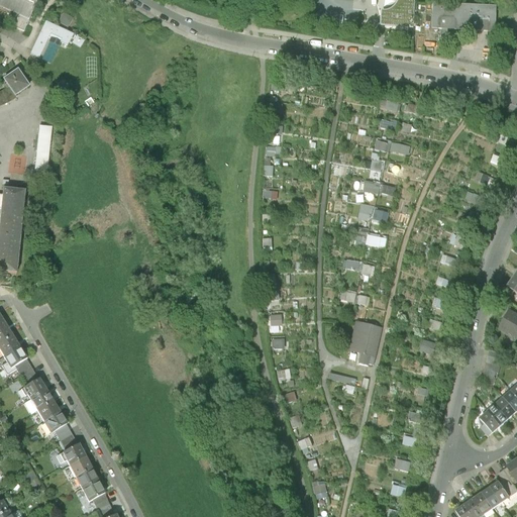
[(37,0),(0,0),(0,24),(3,26),(3,24),(24,32),(37,0)]
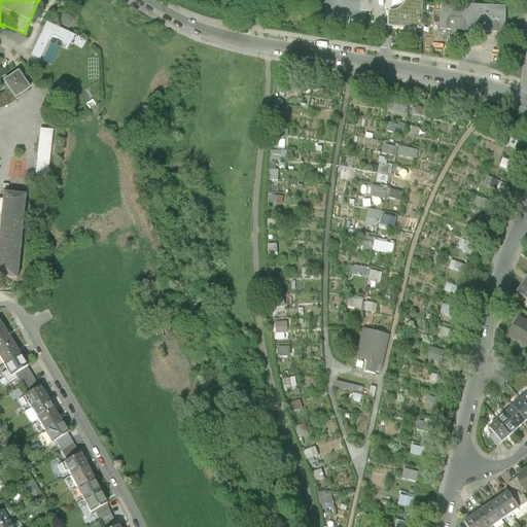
[(396,13),(392,14),(391,27),(421,29),(422,0),(409,0),(410,1),(406,6),(401,11),(396,13)]
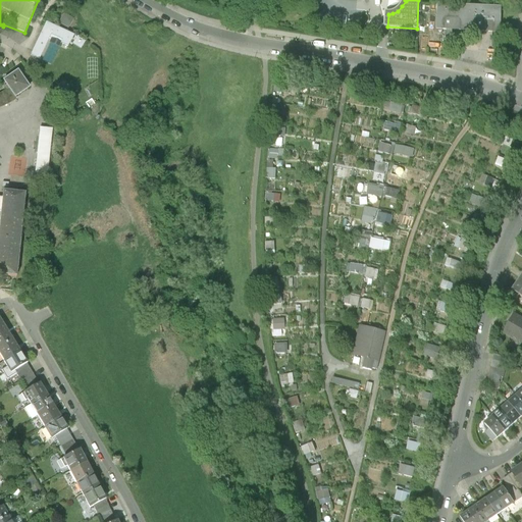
[(503,8),(438,5),(437,30),(447,30),(446,42),(452,42),(453,30),(490,32),(490,48),(501,49),(503,8)]
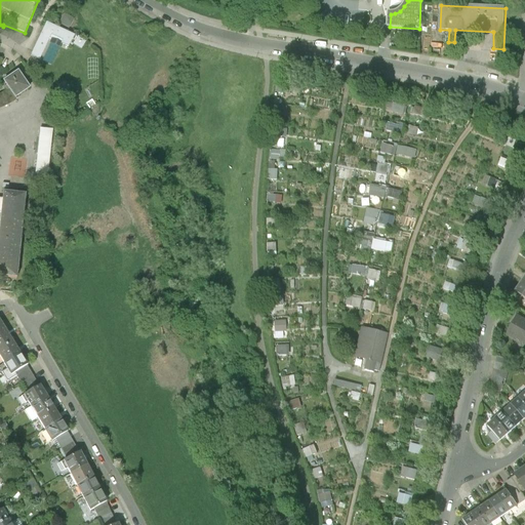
[(61,45),(68,48),(74,37),(46,24),(31,56),(39,61),(50,36),(63,41),(61,45)]
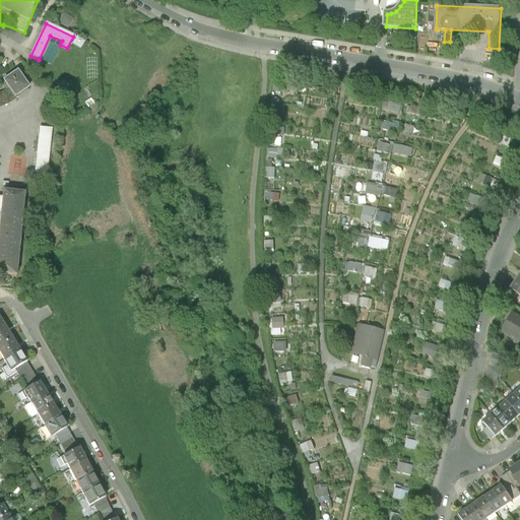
[(84,42),(76,38),(72,45),(79,50),(84,42)]
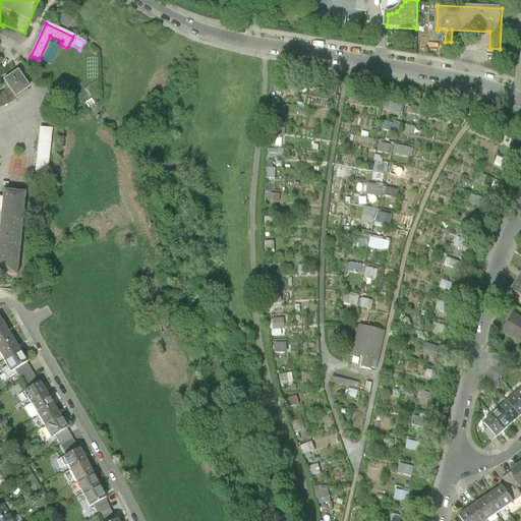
[(9,90),(14,98),(29,88),(17,72),(3,81),(9,90)]
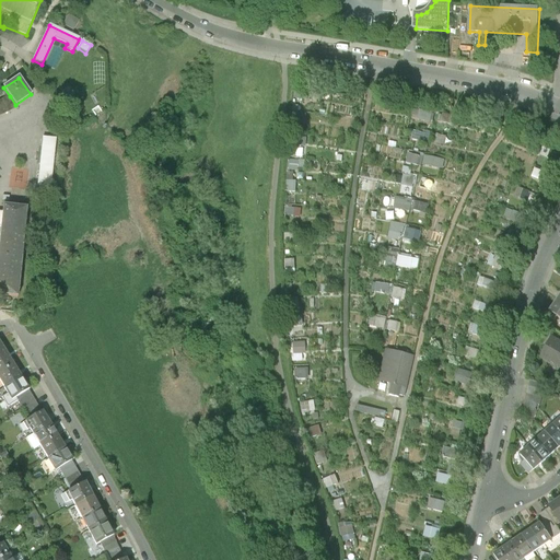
[(0,114),(7,112),(15,105),(10,96),(1,102),(0,101),(0,114)]
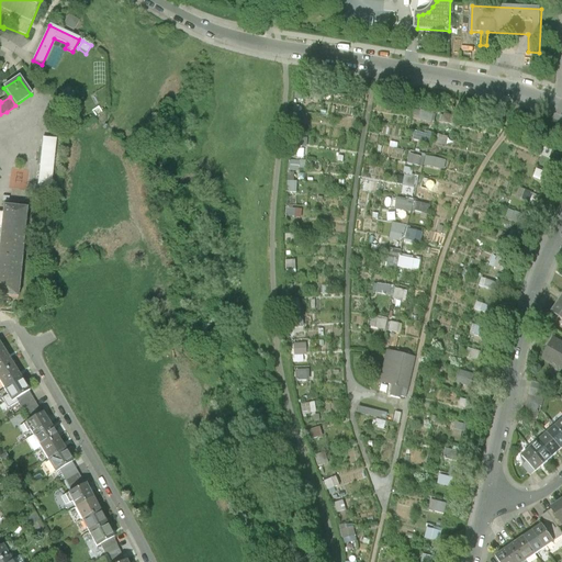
[(433,123),(436,112),(423,110),(420,120),(433,123)]
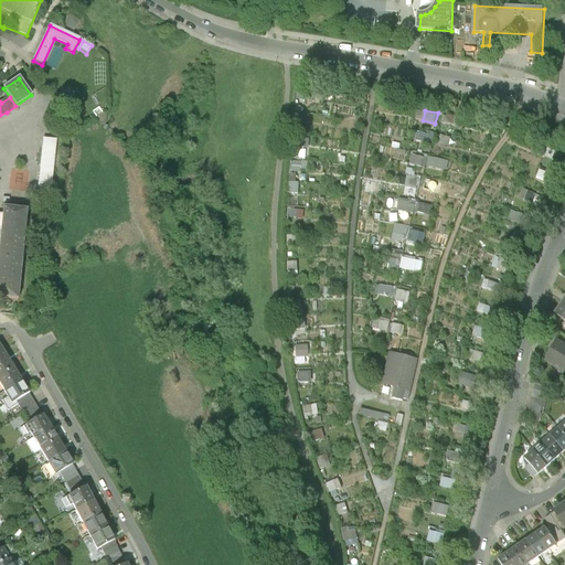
[(448,113),(446,124),(457,125),(459,115),(448,113)]
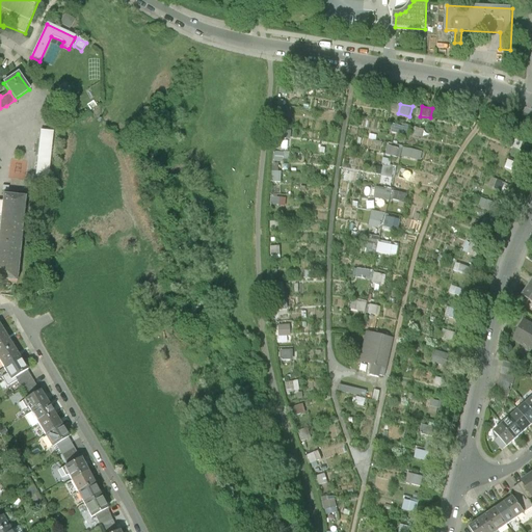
[(416,126),(413,135),(423,138),(425,129),(416,126)]
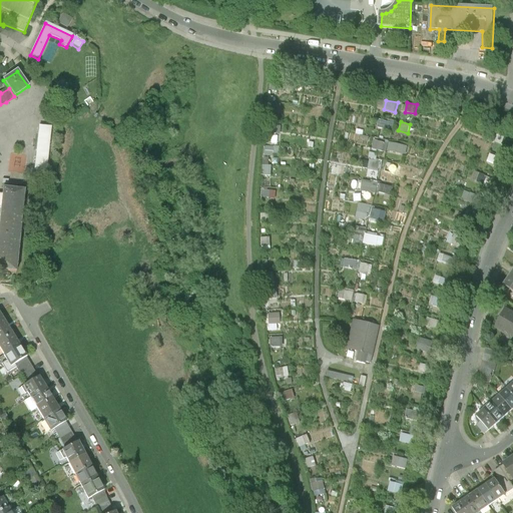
[(51,127),(39,126),(34,170),(46,171),(51,127)]
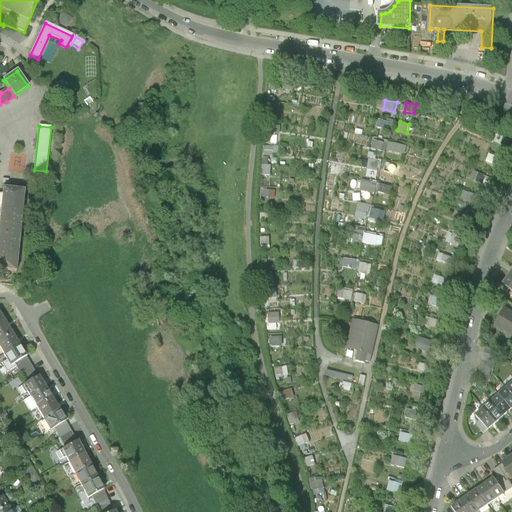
[(375,139),(373,148),(384,151),(387,142),(375,139)]
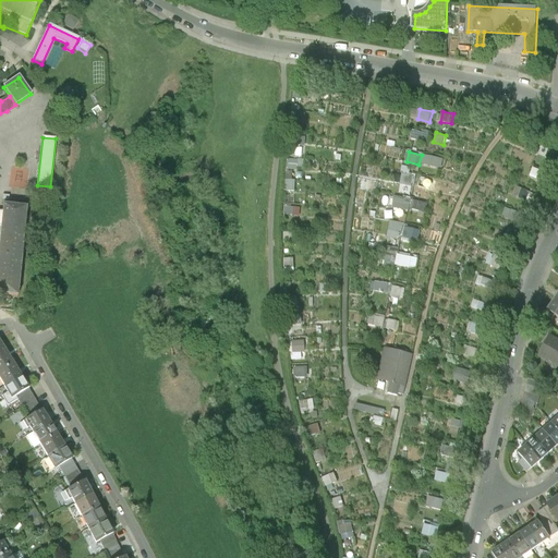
[(557,154),(549,152),(548,158),(557,160),(557,157),(557,154)]
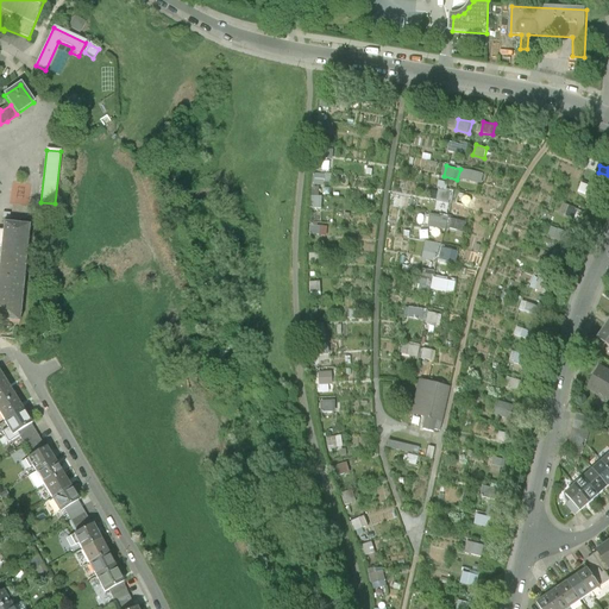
[(482,183),(484,173),(463,168),(460,179),(482,183)]
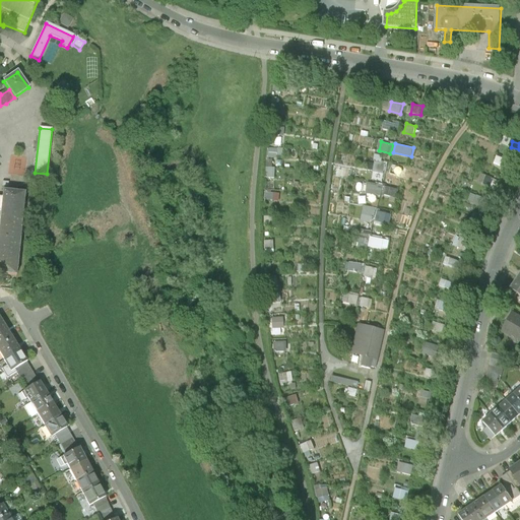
[(271,157),(279,157),(279,149),(271,148),(271,157)]
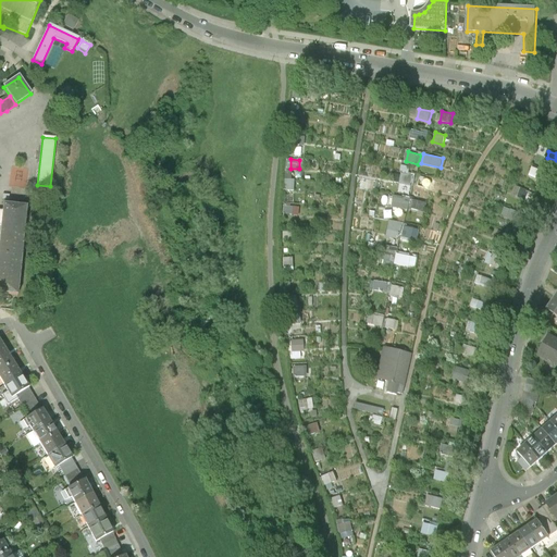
[(532,168),(530,176),(542,180),(544,170),(532,168)]
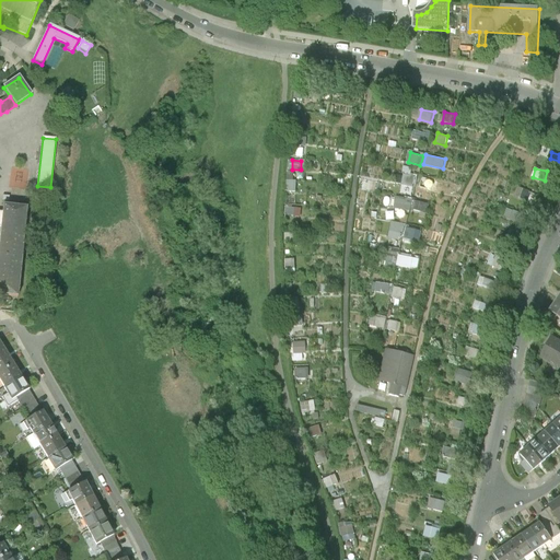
[(403,184),(413,187),(417,176),(405,174),(403,184)]
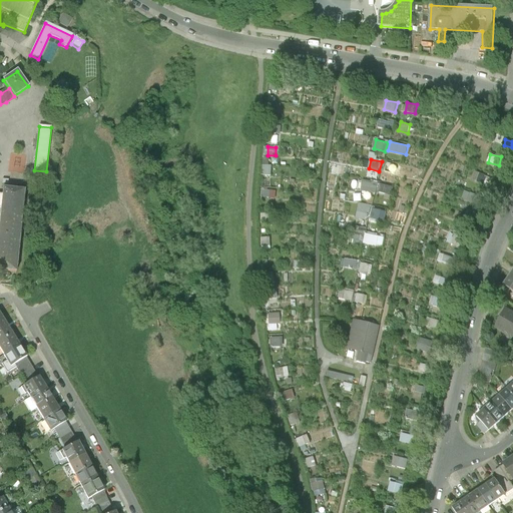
[(396,174),(398,164),(388,162),(386,171),(396,174)]
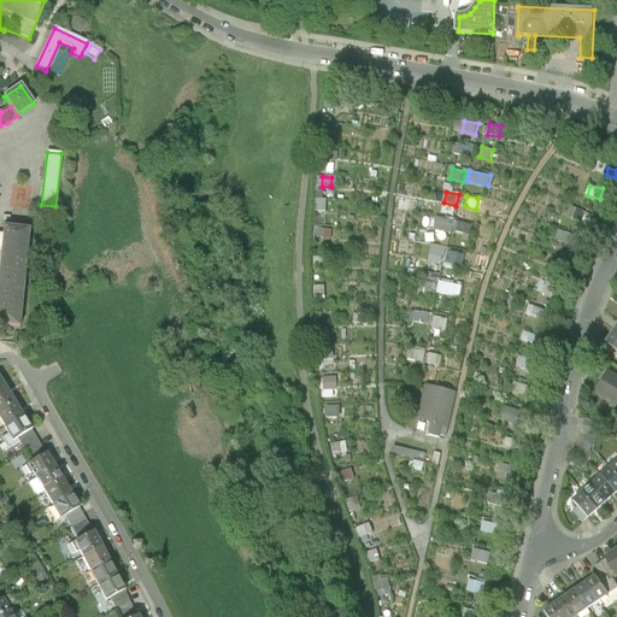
[(328,211),(328,199),(317,199),(316,211),(328,211)]
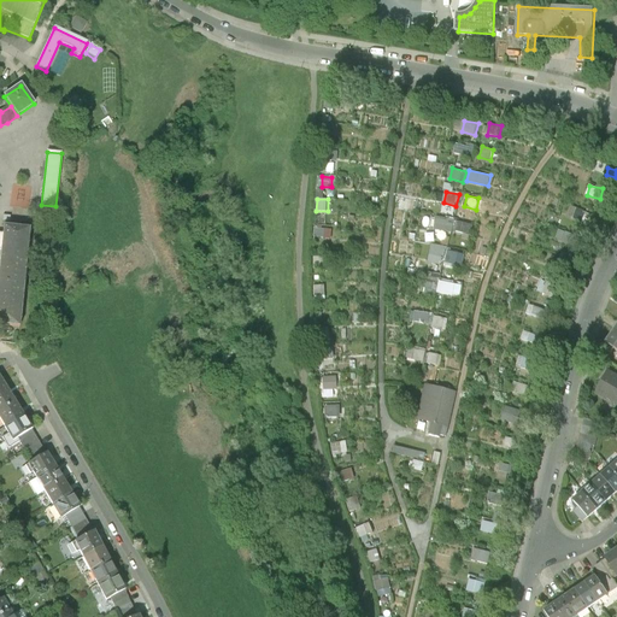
[(589,219),(589,209),(571,209),(570,219),(589,219)]
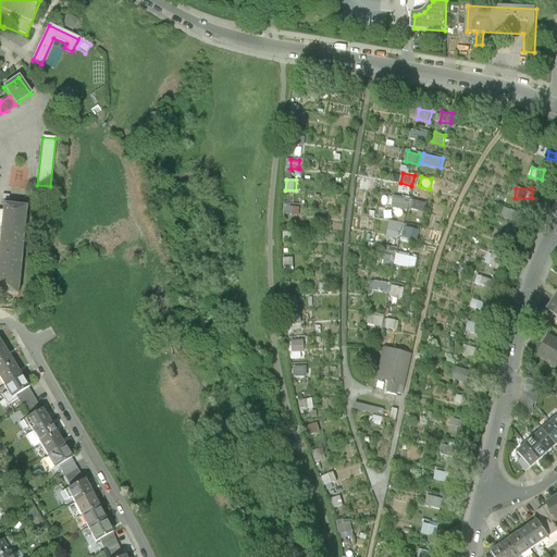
[(393,207),(409,210),(411,198),(395,195),(393,207)]
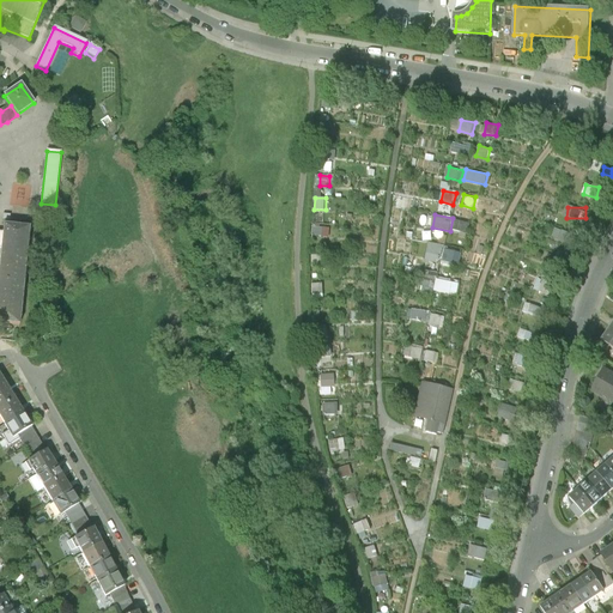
[(451,230),(466,232),(467,222),(454,219),(451,230)]
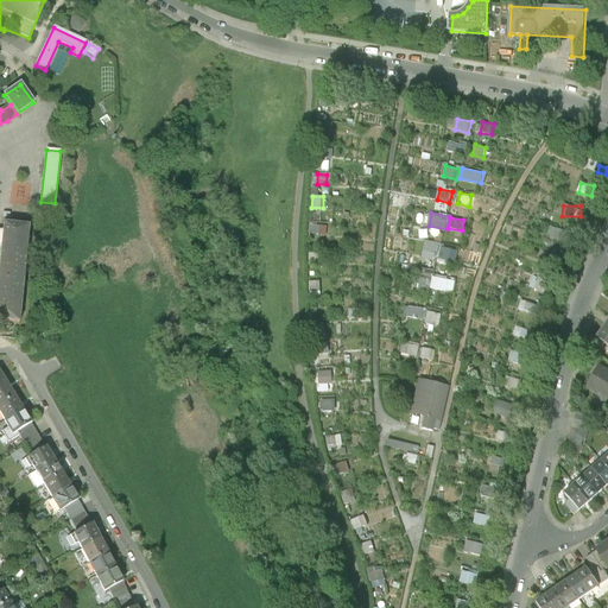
[(0,249),(1,249),(0,255),(0,321),(19,323),(29,226),(4,223),(2,232),(0,230),(0,249)]
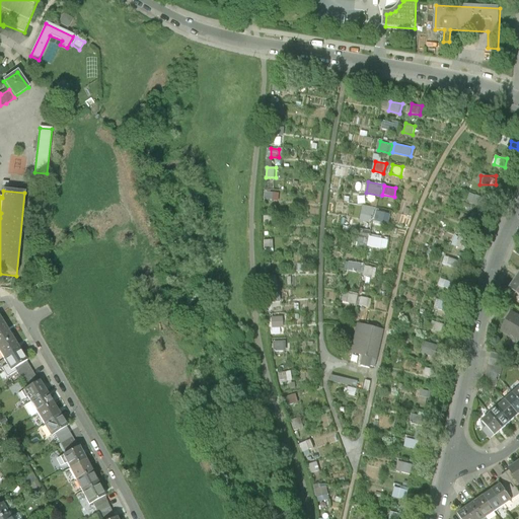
[(467,202),(482,208),(486,199),(471,193),(467,202)]
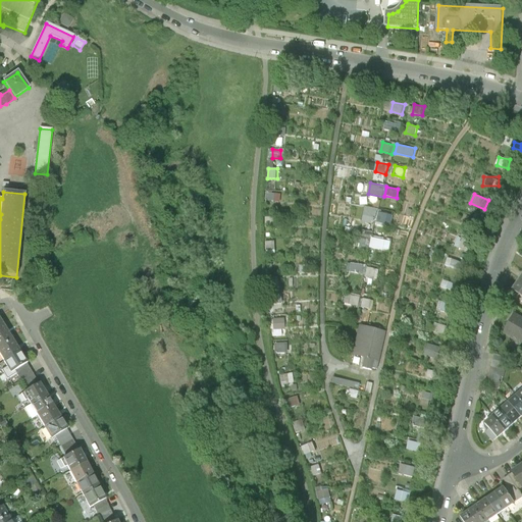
[(366,207),(364,221),(375,223),(377,208),(366,207)]
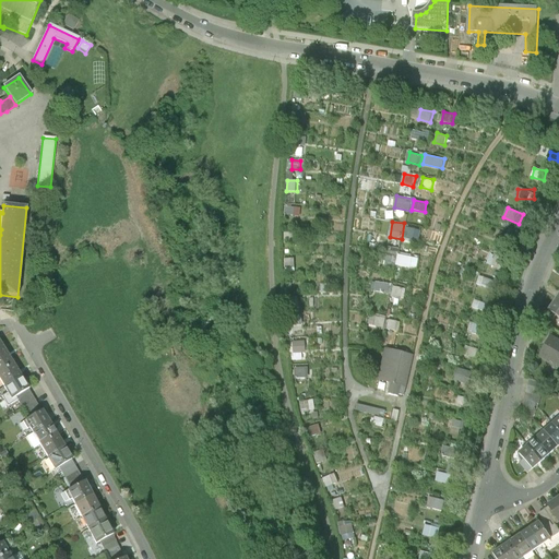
[(408,227),(404,241),(415,244),(418,229),(408,227)]
